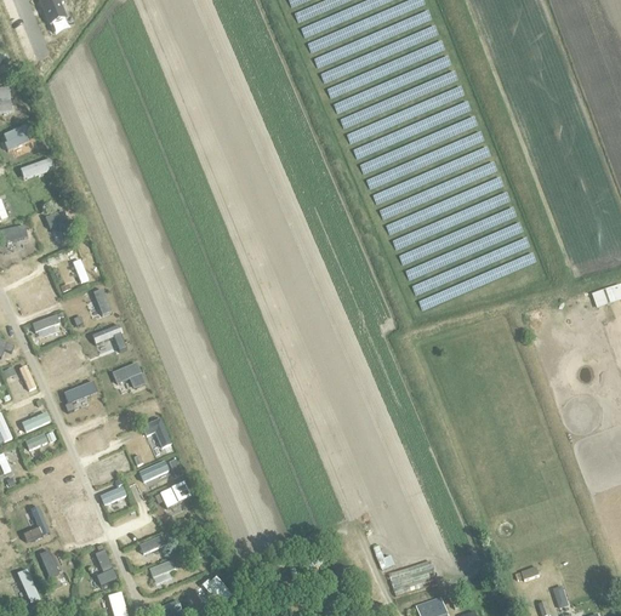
[(40,0),(49,22),(64,16),(58,1),(63,0),(40,0)]
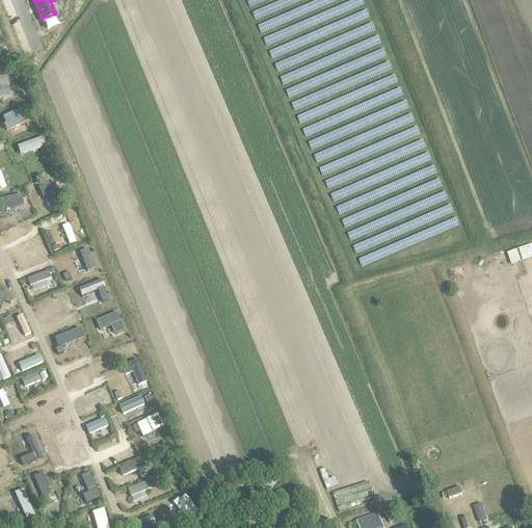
[(8,72),(0,73),(0,94),(10,93),(8,72)]
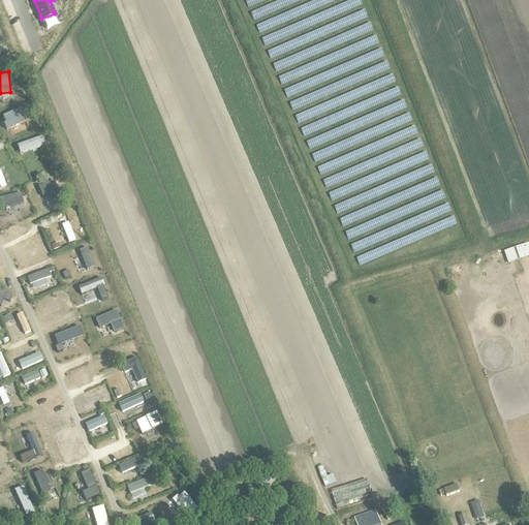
[(16,105),(0,112),(0,120),(19,112),(16,105)]
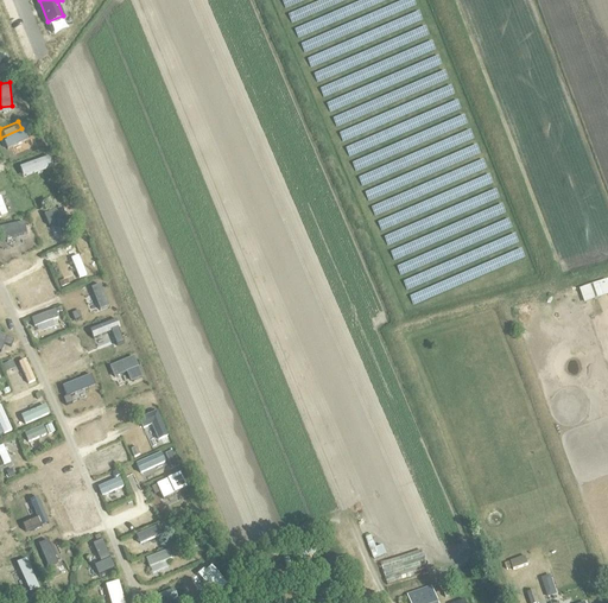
[(40,137),(17,146),(21,156),(45,145),(40,137)]
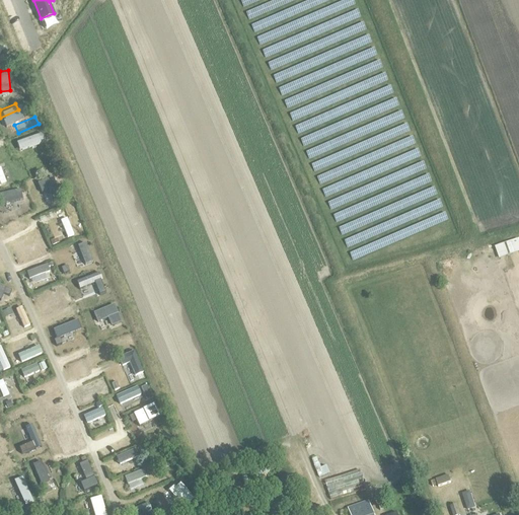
[(53,174),(38,180),(42,190),(49,187),(54,199),(61,196),(53,174)]
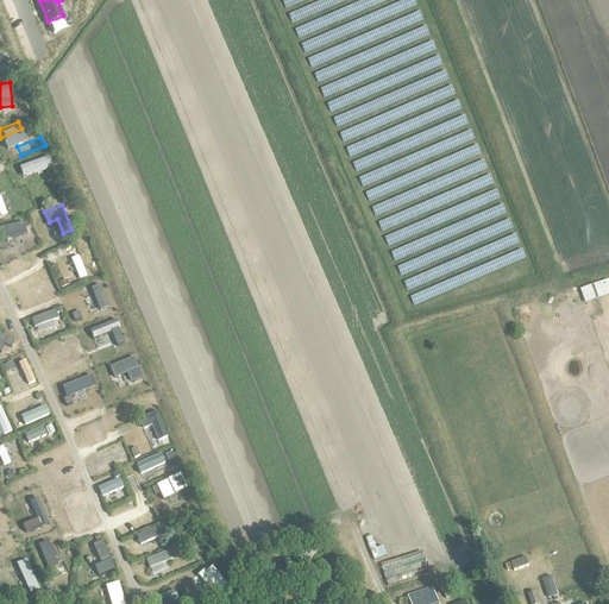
[(0,224),(0,236),(27,231),(25,220),(0,224)]
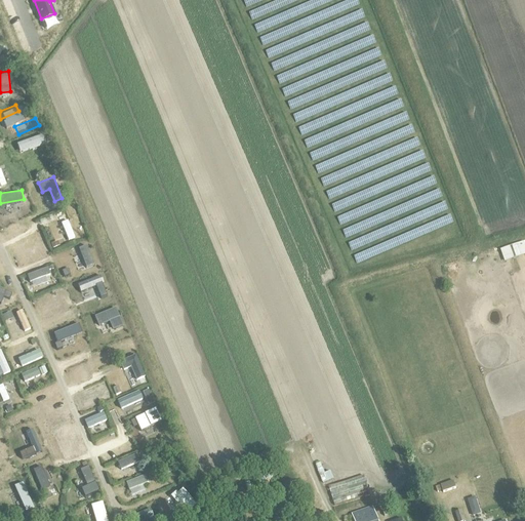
[(69,219),(62,223),(69,240),(76,237),(69,219)]
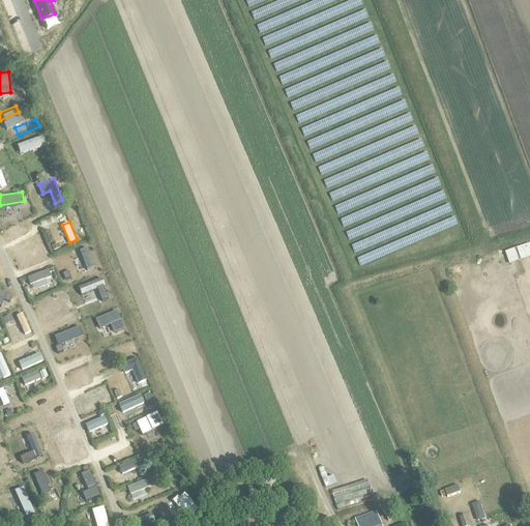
[(40,236),(21,244),(24,252),(43,242),(40,236)]
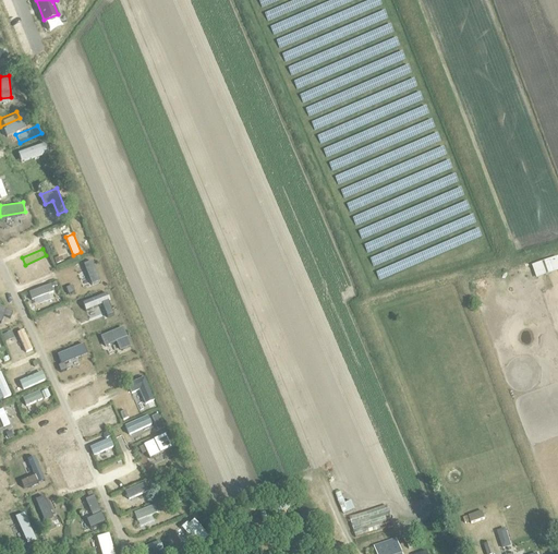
[(93,259),(84,262),(93,282),(100,279),(93,259)]
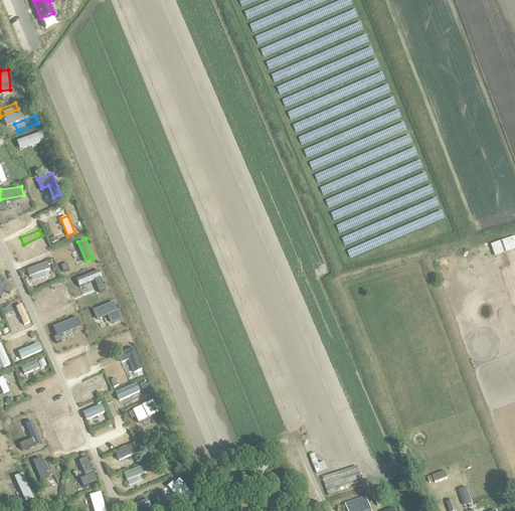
[(47,260),(26,268),(29,274),(49,267),(47,260)]
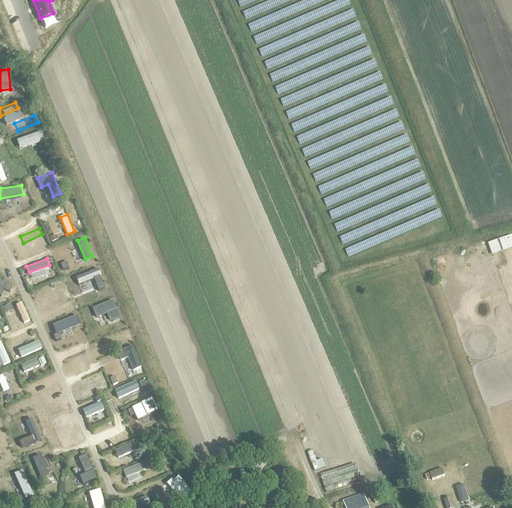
[(98,266),(75,275),(79,282),(93,276),(99,288),(105,286),(100,274),(101,274),(98,266)]
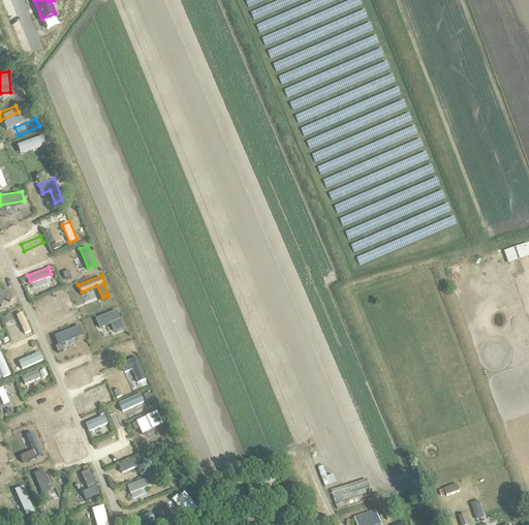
[(8,282),(2,285),(11,304),(17,302),(8,282)]
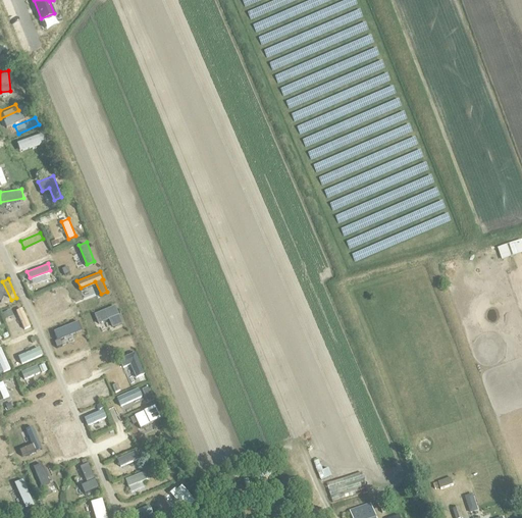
[(61,283),(44,291),(47,297),(63,291),(61,283)]
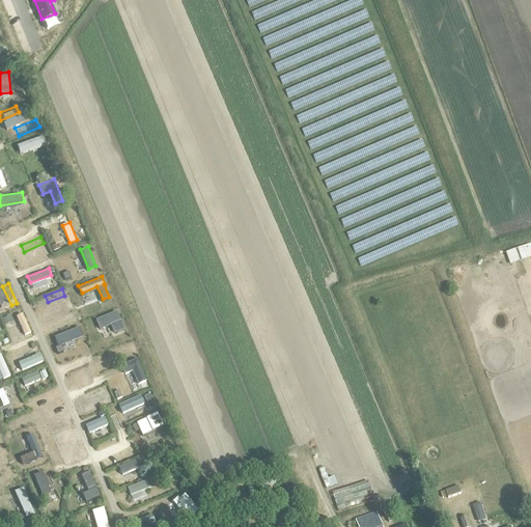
[(98,313),(82,320),(84,326),(101,320),(98,313)]
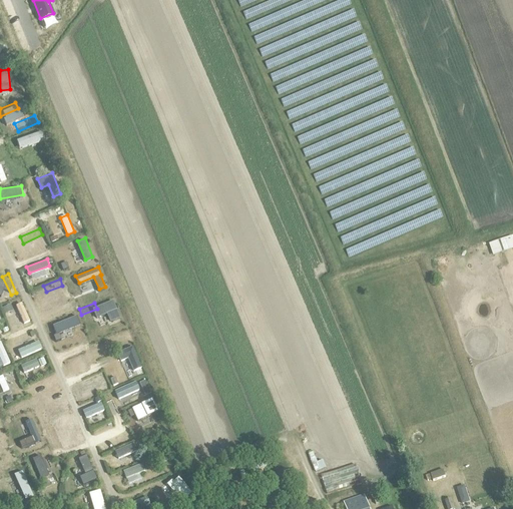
[(22,304),(16,307),(25,325),(31,322),(22,304)]
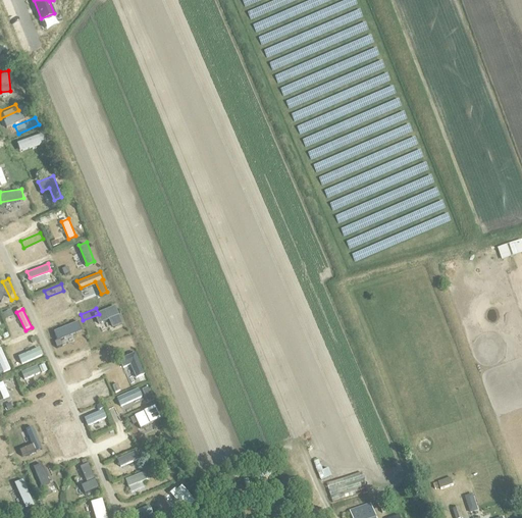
[(52,327),(46,329),(53,344),(58,342),(56,335),(60,333),(57,328),(53,329),(52,327)]
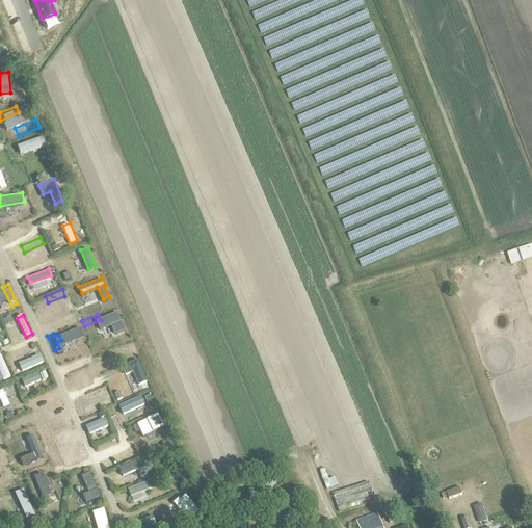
[(110,339),(89,348),(92,353),(101,350),(102,352),(107,350),(106,347),(112,344),(110,339)]
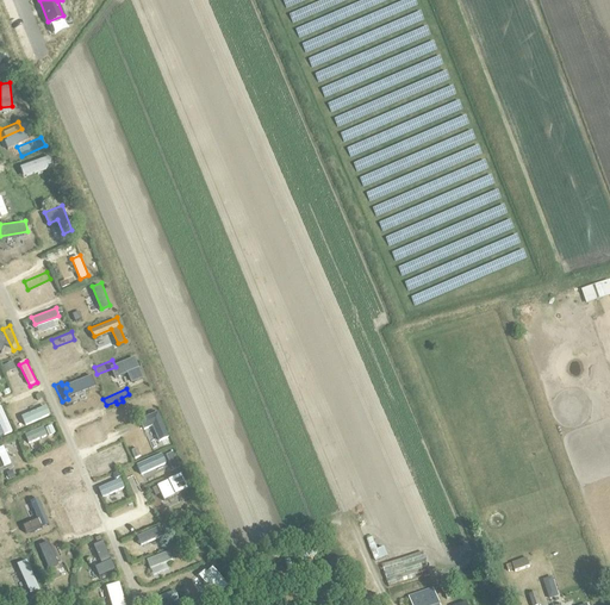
[(36,395),(12,405),(16,412),(39,401),(36,395)]
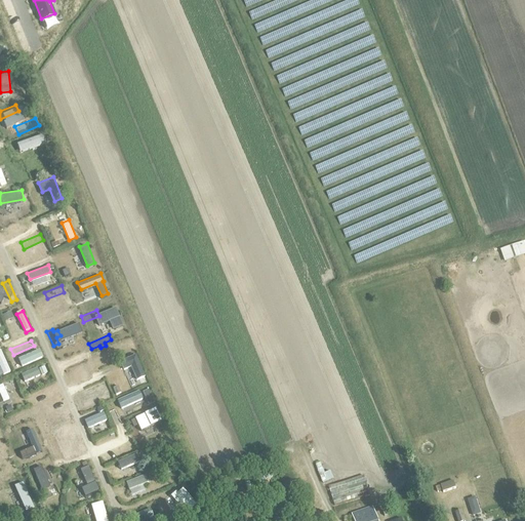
[(66,355),(59,358),(68,375),(75,372),(66,355)]
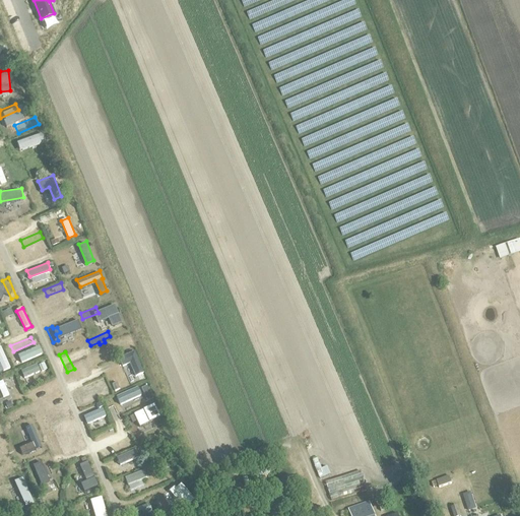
[(124,364),(117,367),(125,384),(131,381),(124,364)]
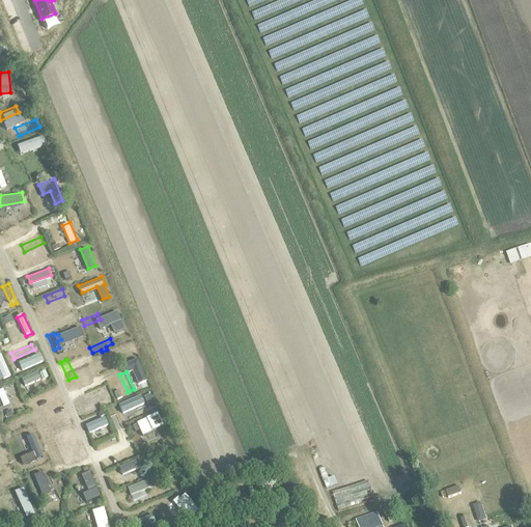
[(38,372),(22,379),(25,386),(40,380),(38,372)]
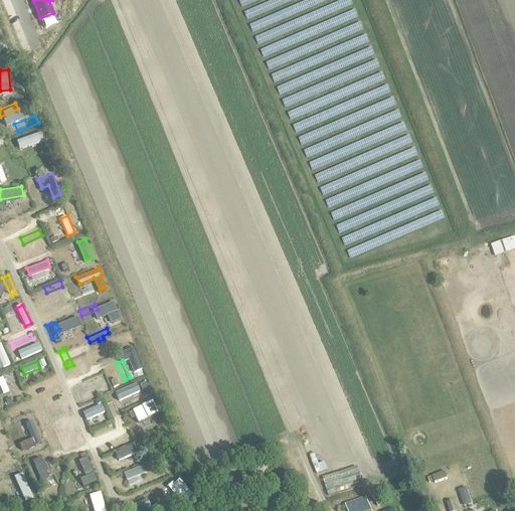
[(102,374),(83,383),(87,390),(106,381),(102,374)]
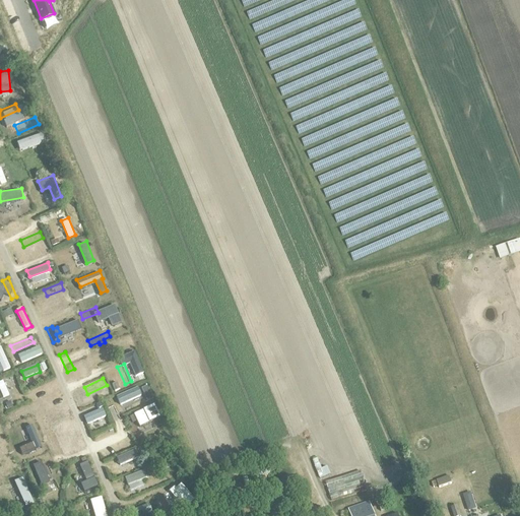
[(3,379),(0,380),(0,390),(4,399),(10,396),(3,379)]
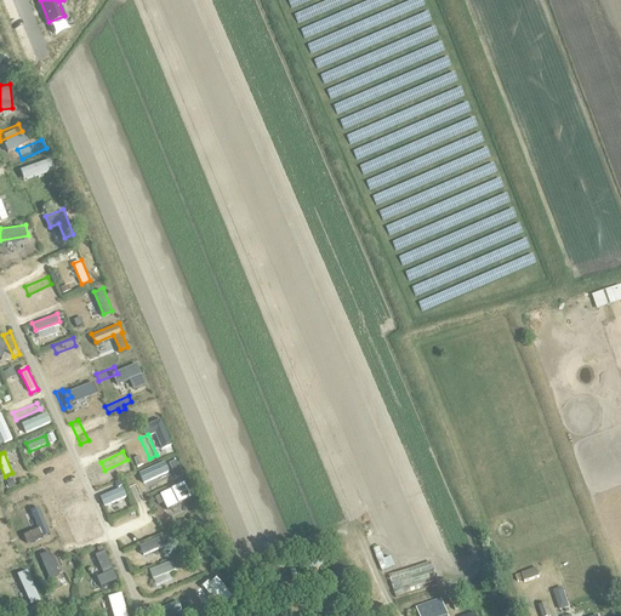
[(176,457),(169,460),(172,467),(180,465),(176,457)]
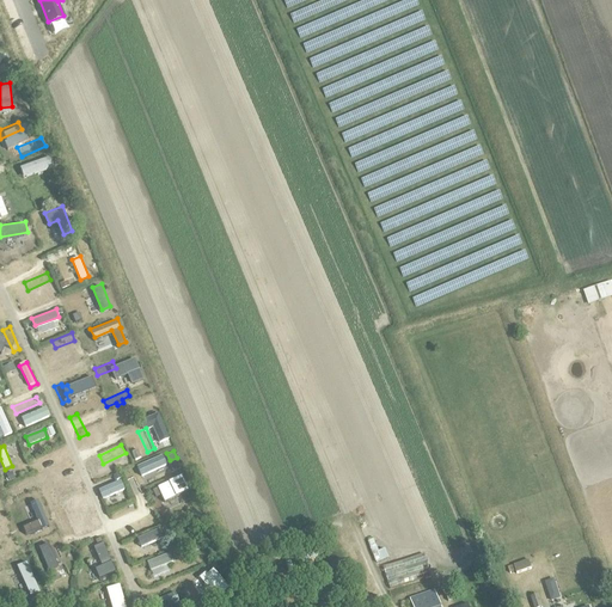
[(155,460),(136,468),(140,477),(159,468),(155,460)]
